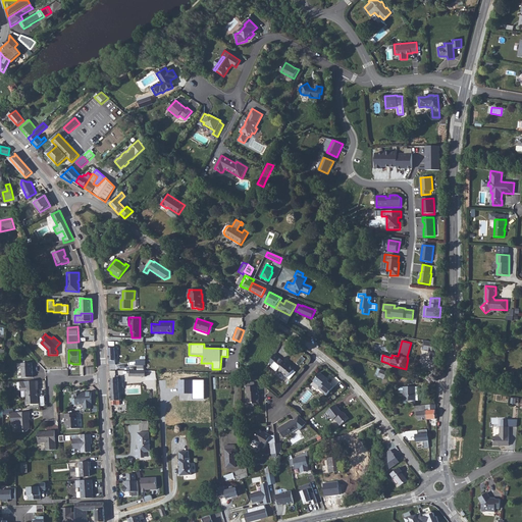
[(279,358),(272,366),(288,378),(294,370),(291,367),(289,365),(289,364),(285,361),(284,362),(279,358)]
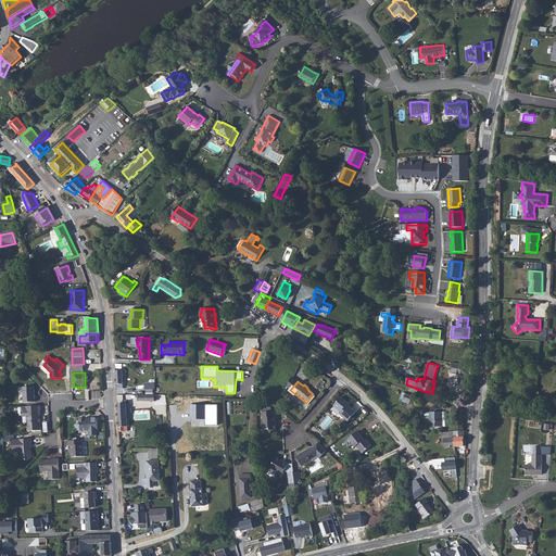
[(23,387),(24,403),(35,402),(35,387),(23,387)]
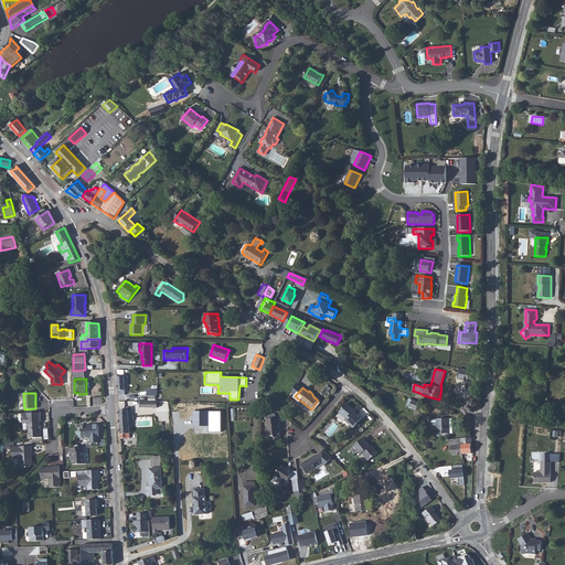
[(406,407),(415,411),(417,409),(419,403),(409,398),(406,407)]
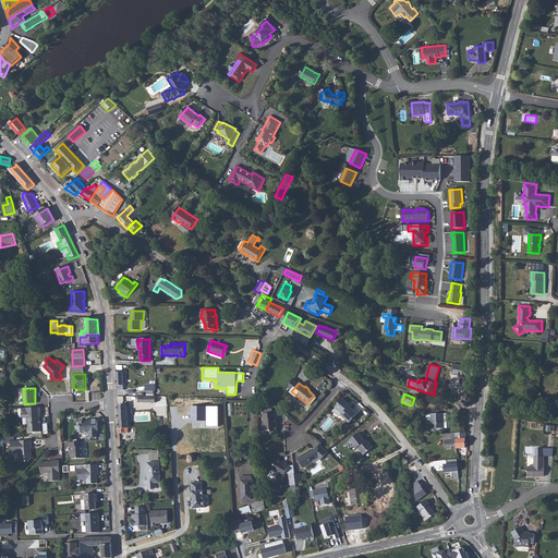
[(342,398),(335,408),(342,414),(341,416),(350,423),(358,413),(349,407),(351,405),(342,398)]
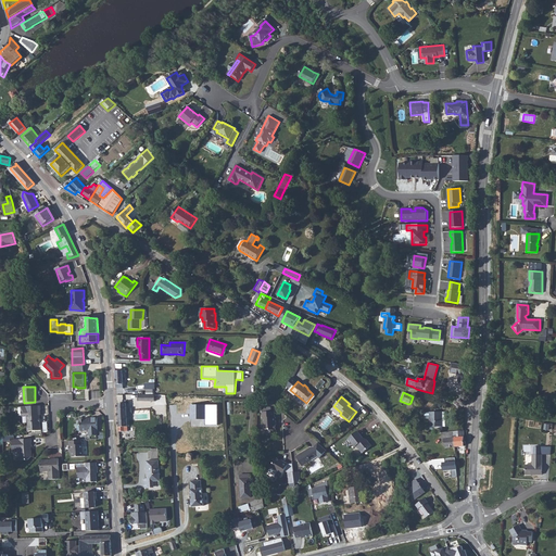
[(117,400),(118,431),(128,431),(126,400),(123,400),(121,400),(117,400)]
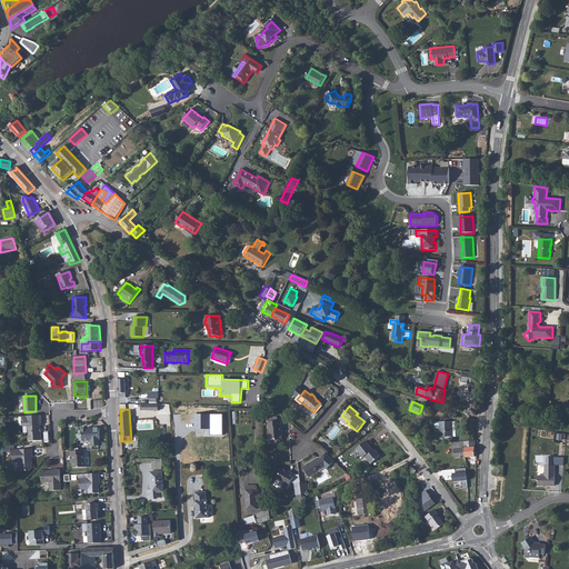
[(223,415),(203,415),(203,429),(210,429),(210,435),(223,435),(223,415)]
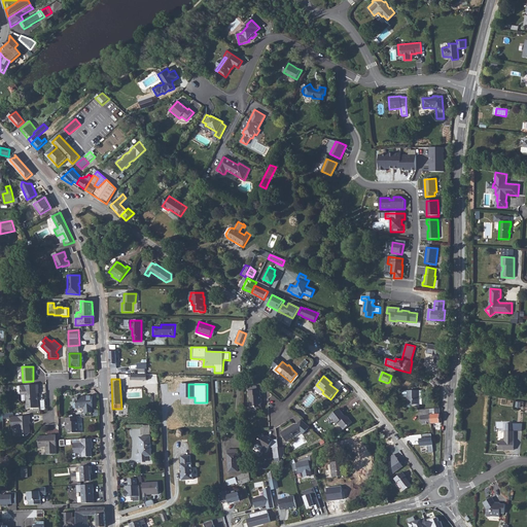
[(27,409),(39,408),(38,400),(38,399),(38,398),(38,397),(38,393),(38,389),(39,389),(39,385),(21,386),(21,395),(26,394),(27,409)]
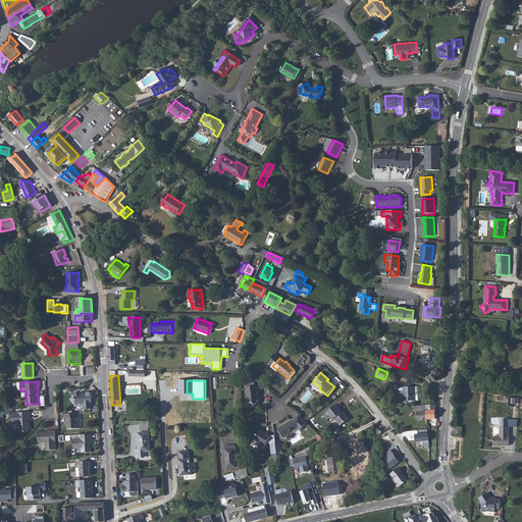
[(249,382),(246,383),(246,393),(247,393),(248,403),(253,403),(254,404),(259,404),(259,399),(258,397),(259,397),(259,392),(258,392),(258,386),(255,386),(249,386),(249,382)]
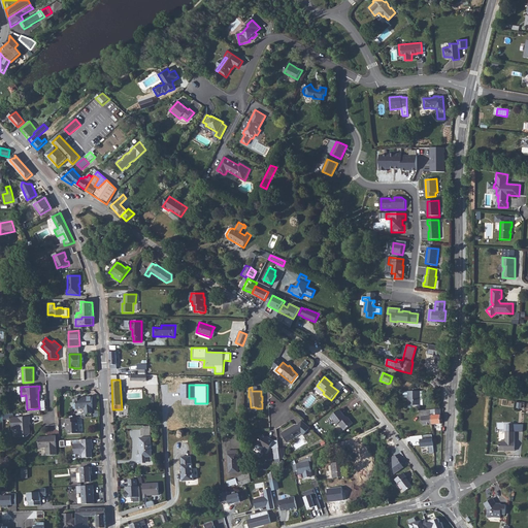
[(408,405),(421,405),(420,391),(402,392),(402,399),(408,398),(408,405)]
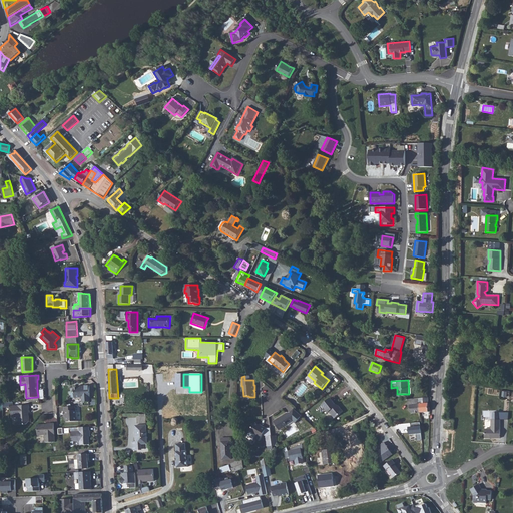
[(80,387),(74,388),(75,398),(82,397),(82,402),(83,402),(83,406),(90,406),(90,401),(91,401),(90,386),(80,386),(80,387)]
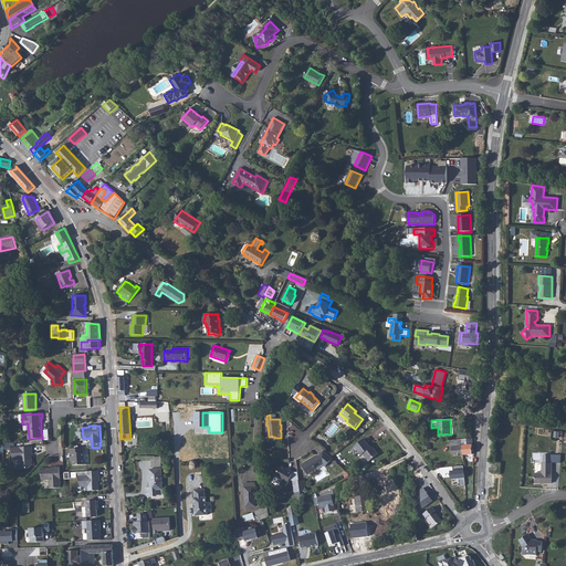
[(364,439),(355,447),(362,456),(363,454),(369,462),(378,454),(374,448),(370,448),(364,439)]
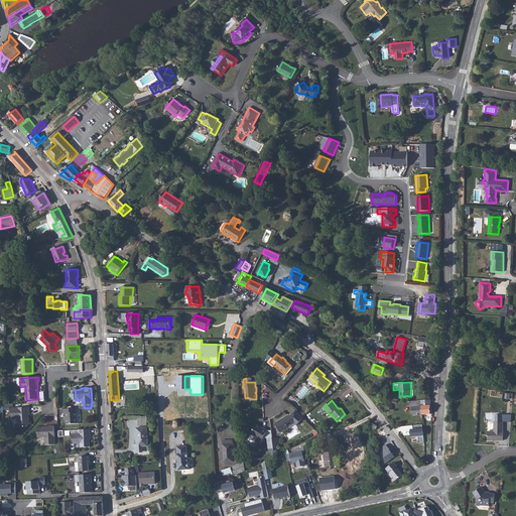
[(422,414),(421,400),(411,401),(411,407),(412,407),(413,415),(422,414)]
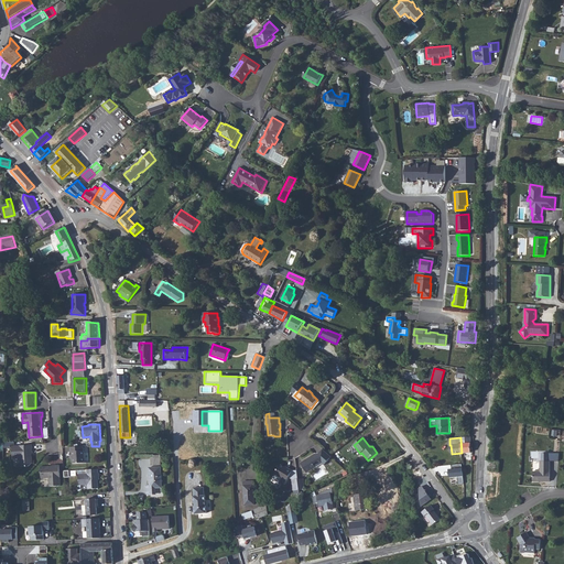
[(468,437),(461,437),(462,453),(472,453),(472,437),(468,437)]
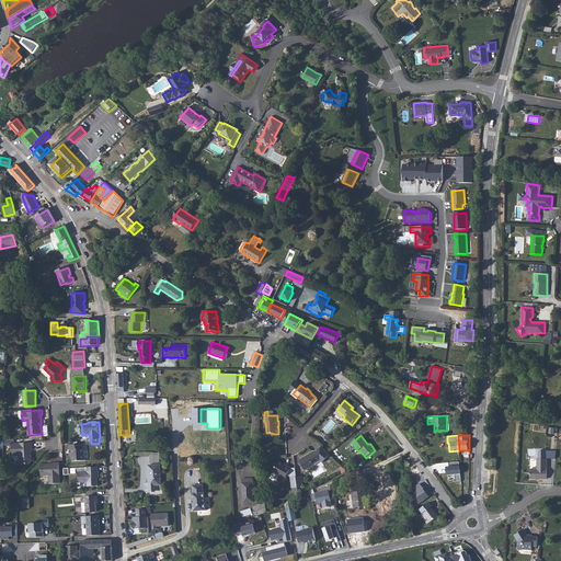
[(29,464),(33,460),(32,455),(31,454),(31,451),(32,451),(33,450),(32,443),(12,444),(13,456),(21,455),(21,465),(29,464)]
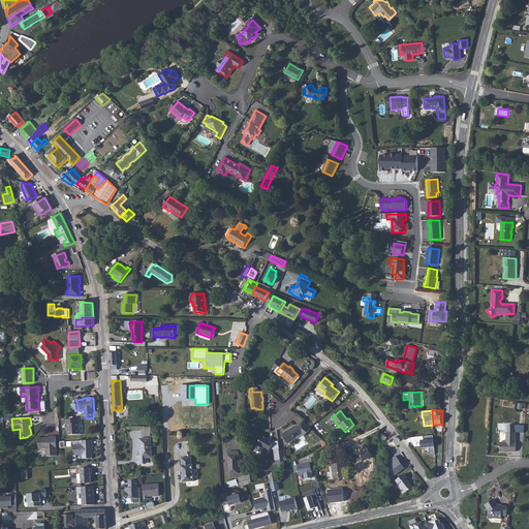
[(68,435),(80,434),(80,433),(79,423),(78,423),(78,418),(66,419),(66,424),(65,424),(66,429),(67,429),(68,429),(68,431),(68,435)]
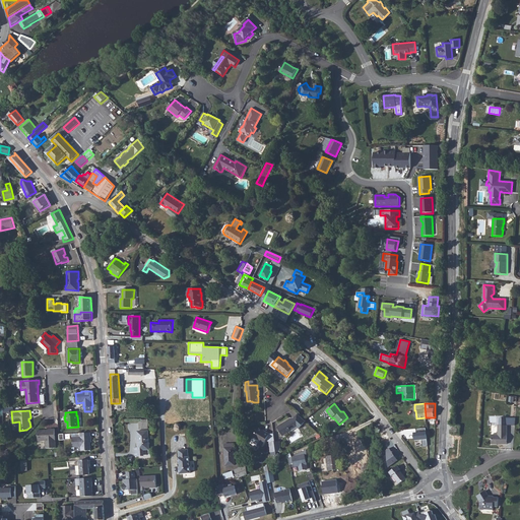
[(306,421),(298,414),(295,418),(296,418),(294,420),(290,418),(277,427),(283,436),(291,431),(290,429),(290,428),(295,425),(298,428),(299,429),(306,421)]
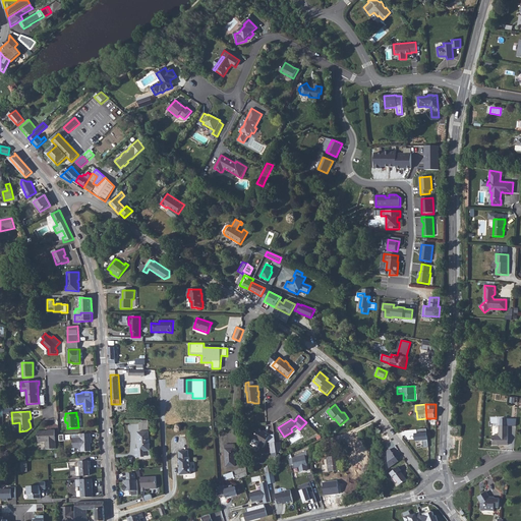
[(507,426),(507,418),(500,418),(500,426),(499,426),(499,436),(493,436),(493,445),(498,445),(498,444),(504,444),(504,445),(508,445),(508,426),(507,426)]
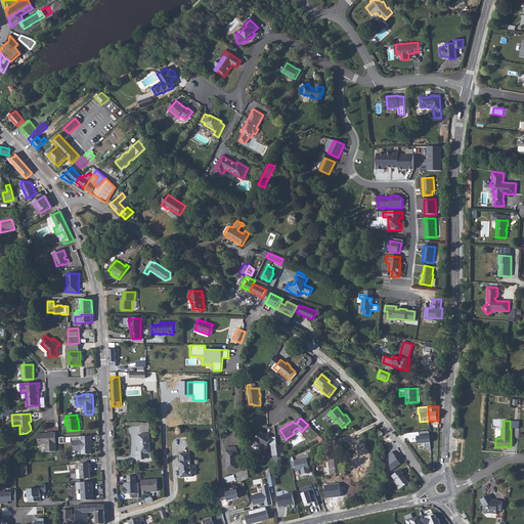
[(149,423),(143,423),(143,426),(140,426),(141,433),(149,432),(149,423)]
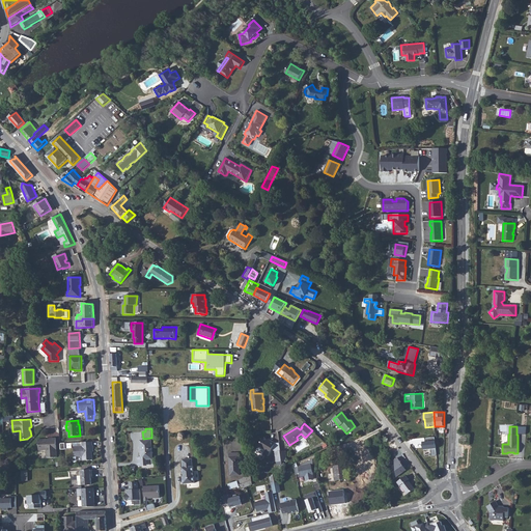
[(437,453),(436,437),(429,438),(425,439),(425,438),(423,438),(424,445),(424,454),(437,453)]
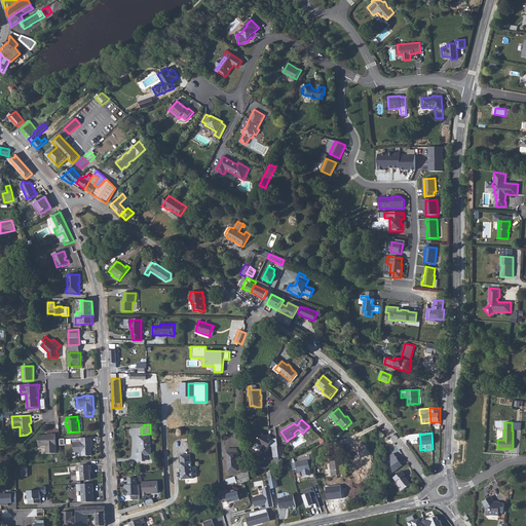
[(45,435),(38,436),(39,446),(46,446),(46,454),(57,453),(55,434),(48,435),(49,435),(49,436),(46,436),(45,435)]
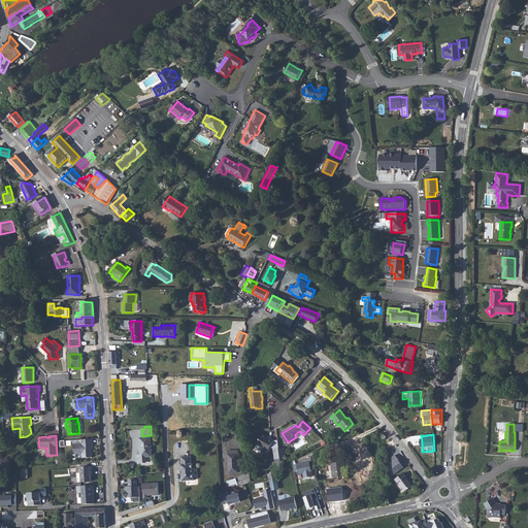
[(263,450),(267,453),(274,440),(270,438),(269,439),(263,435),(261,439),(260,439),(257,443),(264,448),(263,450)]
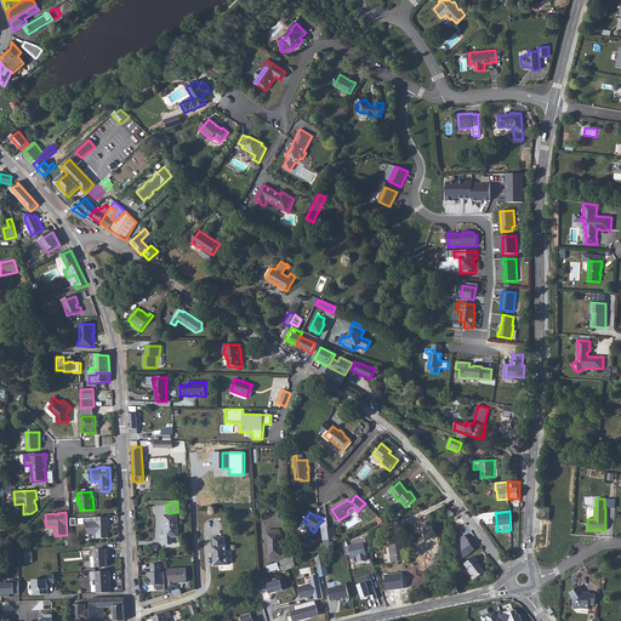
[(161,534),(161,545),(167,545),(171,543),(172,542),(171,537),(178,537),(177,514),(164,516),(165,528),(166,528),(166,534),(165,534),(161,534)]
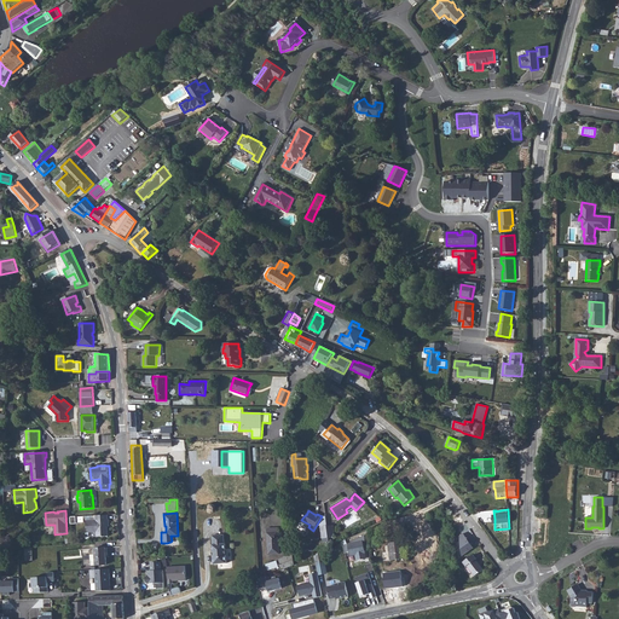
[(108,515),(96,515),(96,520),(86,521),(87,533),(97,532),(97,537),(109,537),(108,530),(106,530),(106,528),(108,528),(109,528),(109,521),(108,515)]
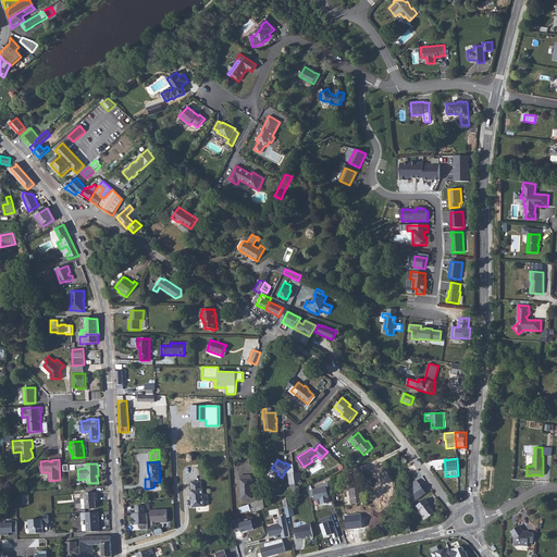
[(250,474),(240,475),(242,499),(251,498),(250,474)]
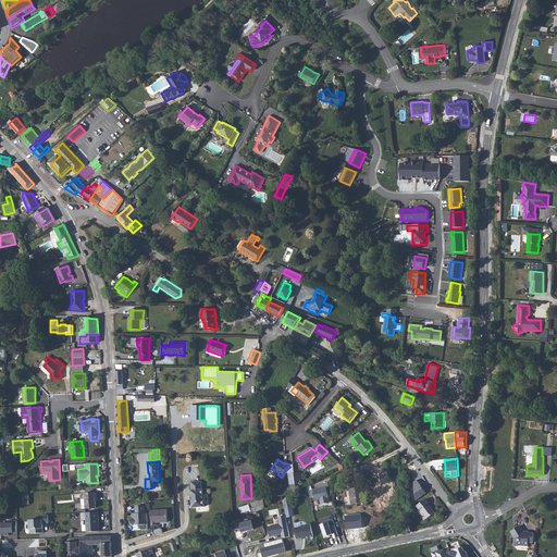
[(421,498),(428,493),(418,480),(411,485),(421,498)]
